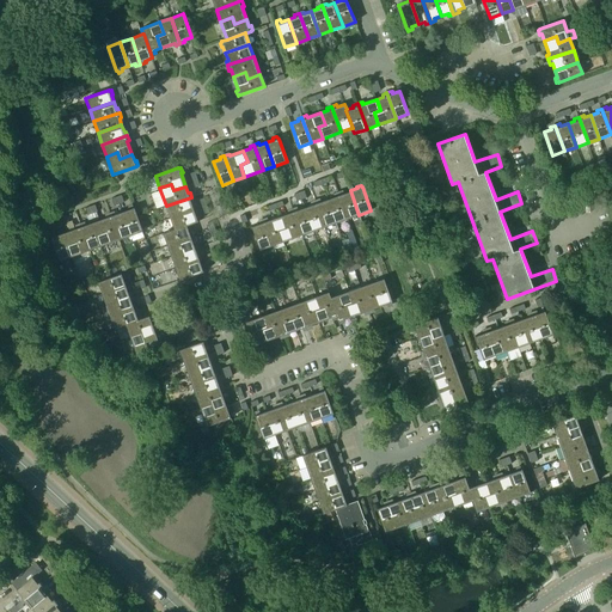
[(338,193),(348,219),(359,215),(350,190),(344,193),(343,191),(338,193)]
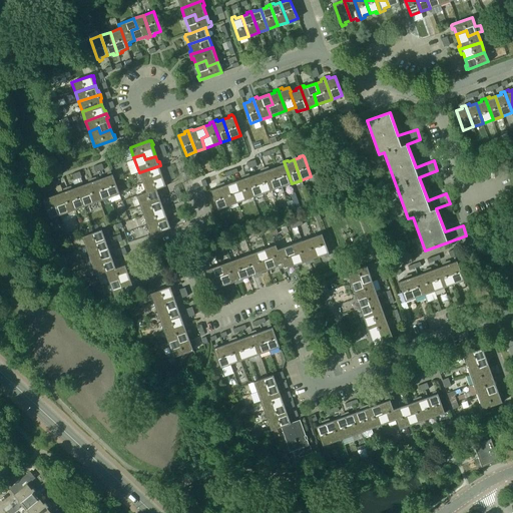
[(275,166),(282,187),(292,183),(284,161),(280,163),(280,164),(275,166)]
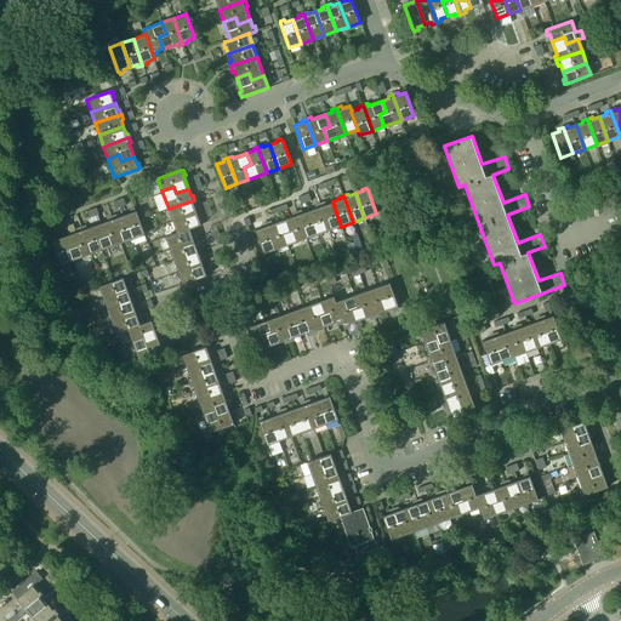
[(194,200),(169,209),(172,221),(197,212),(194,205),(197,205),(194,200)]
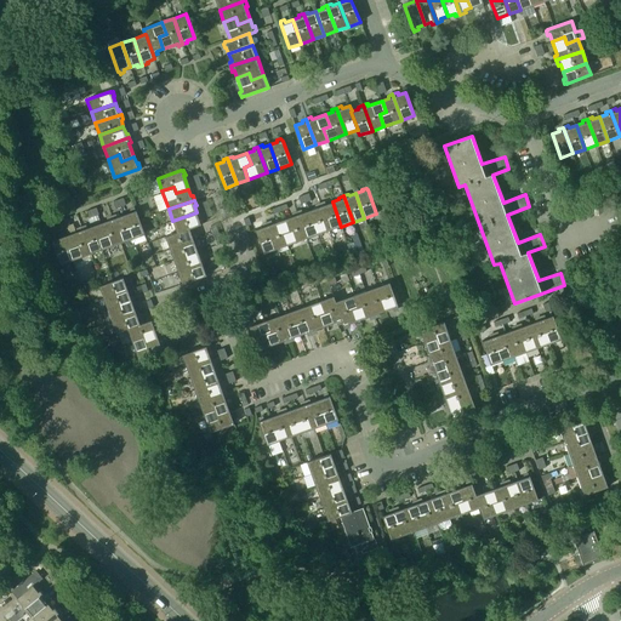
[(325,204),(325,203),(319,204),(329,231),(341,227),(332,201),(325,204)]
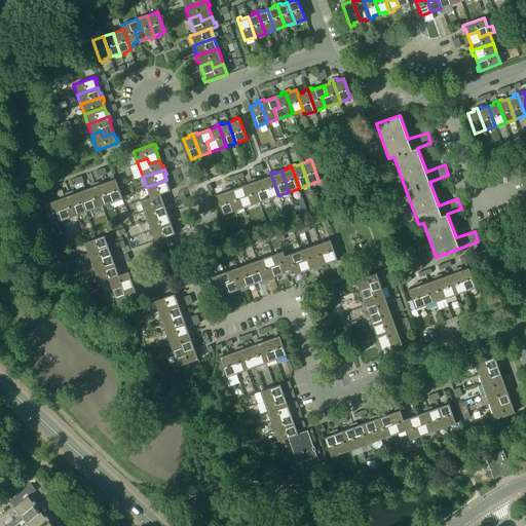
[(278,195),(270,173),(267,175),(267,176),(262,178),(269,199),(278,195)]
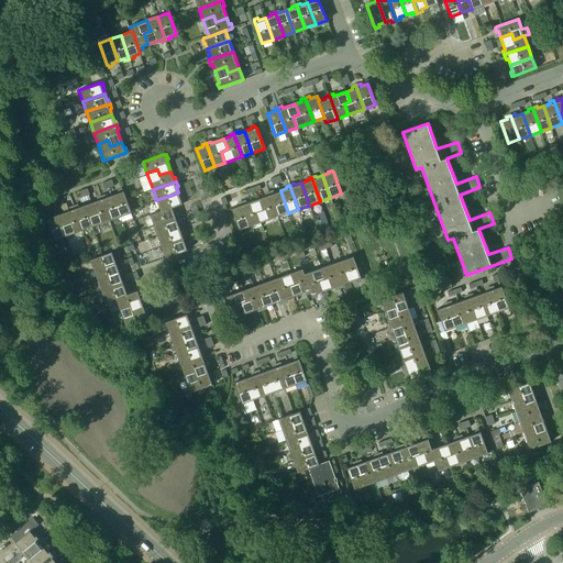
[(118,192),(112,195),(120,217),(131,213),(123,191),(122,189),(118,191),(118,192)]
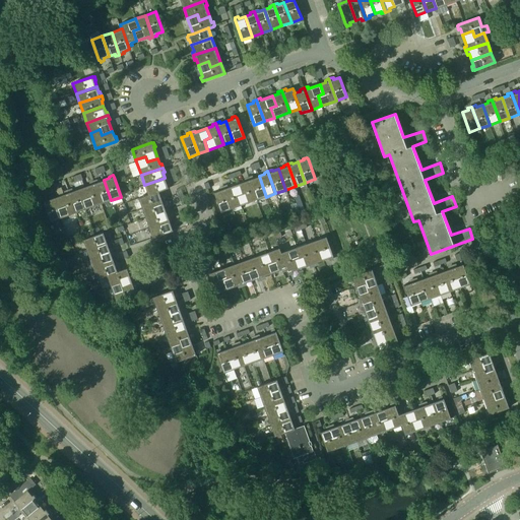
[(253,178),(252,177),(248,178),(256,200),(266,197),(259,176),(253,178)]
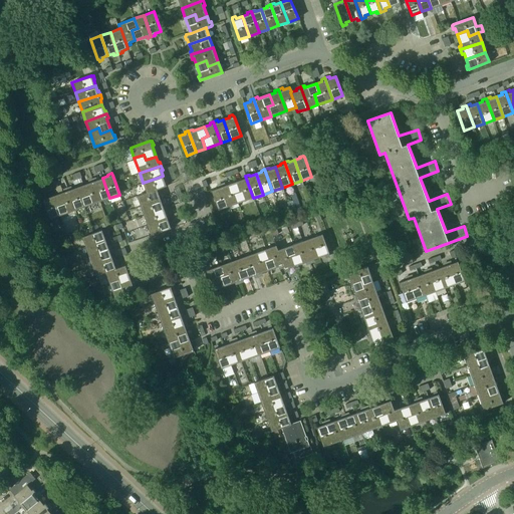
[(165,181),(163,176),(143,183),(147,193),(159,189),(167,186),(167,185),(168,185),(167,181),(165,181)]
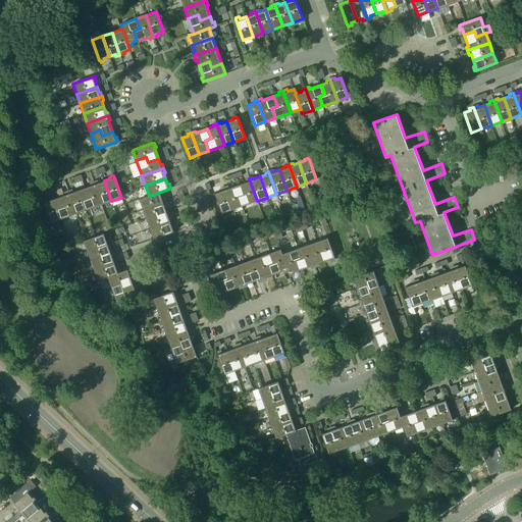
[(246,181),(240,184),(244,194),(238,196),(242,207),(257,201),(249,178),(246,180),(246,181)]
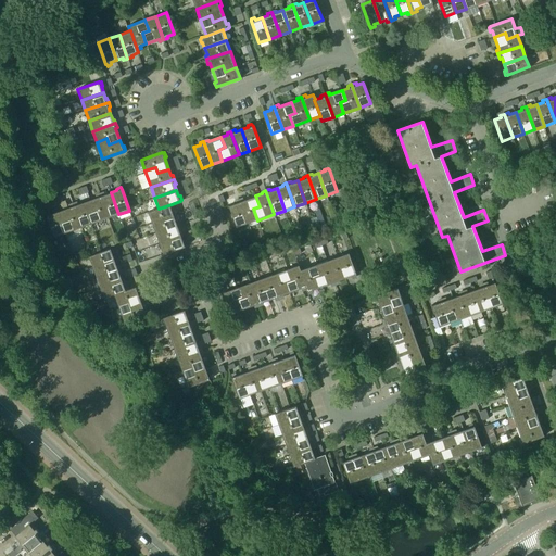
[(104,193),(100,194),(108,218),(118,214),(111,192),(105,194),(104,193)]
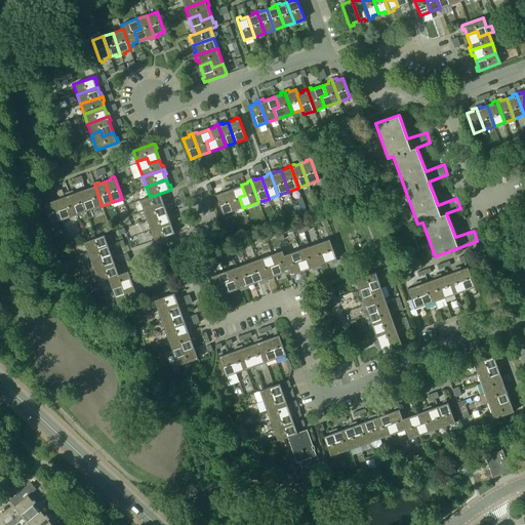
[(91,187),(85,189),(89,199),(83,201),(86,211),(102,206),(94,184),(90,185),(91,187)]
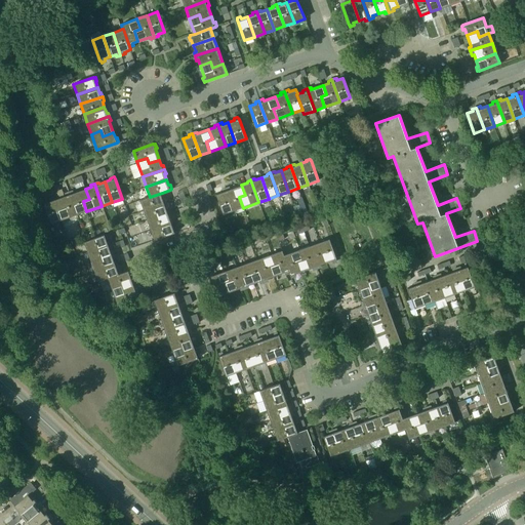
[(230,188),(226,189),(233,211),(243,208),(239,197),(245,195),(241,185),(231,189),(230,188)]
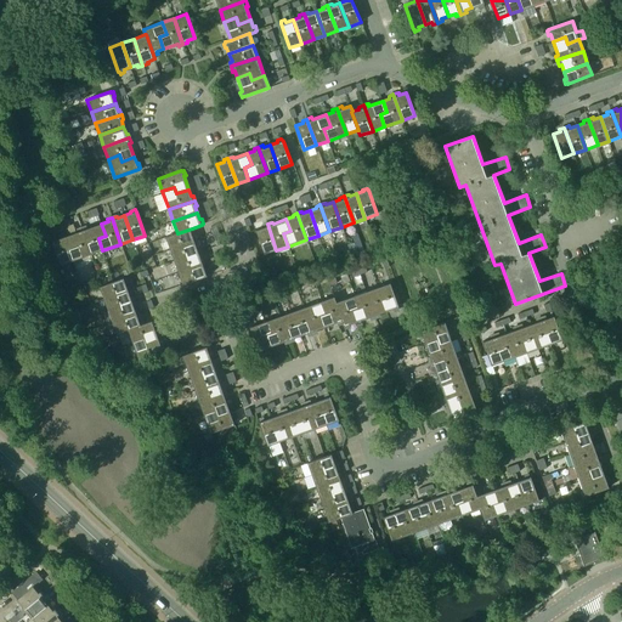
[(86,226),(82,228),(91,255),(102,250),(99,238),(106,236),(101,224),(88,228),(86,226)]
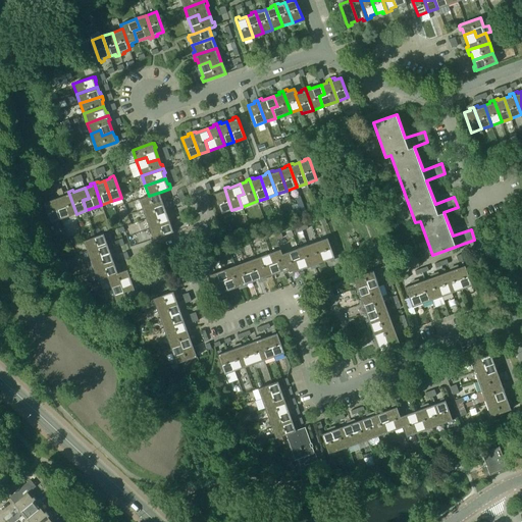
[(222,213),(231,210),(224,188),(220,190),(220,191),(215,193),(222,213)]
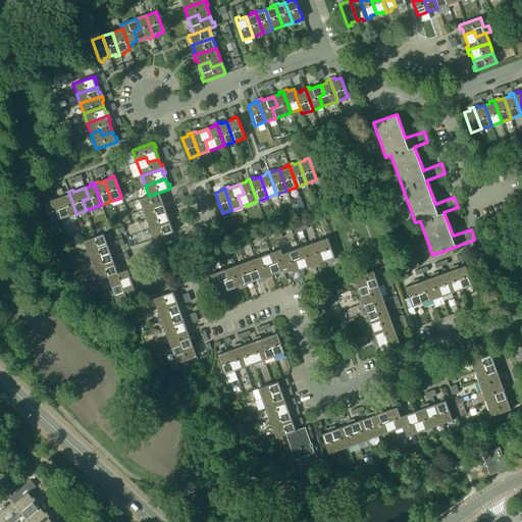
[(65,195),(59,197),(62,207),(57,209),(60,219),(76,214),(68,192),(64,193),(65,195)]
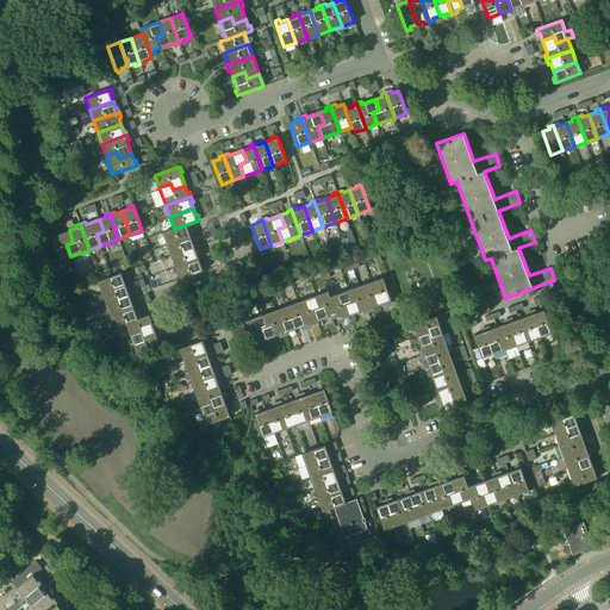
[(188,224),(174,229),(162,232),(167,244),(191,236),(188,230),(191,229),(188,224)]
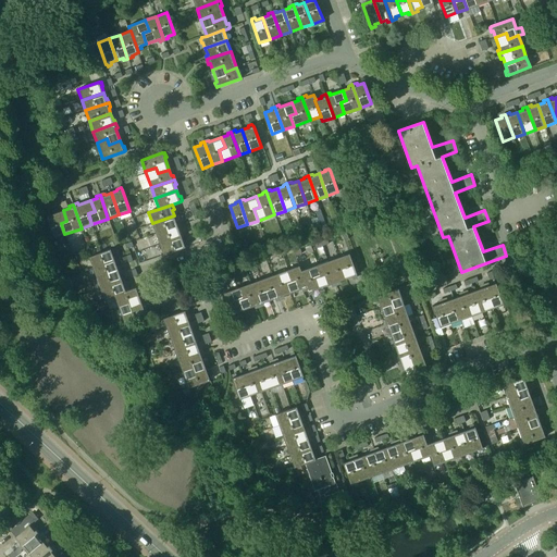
[(61,223),(66,221),(63,210),(51,214),(50,212),(46,213),(47,215),(47,217),(54,237),(64,234),(61,223)]
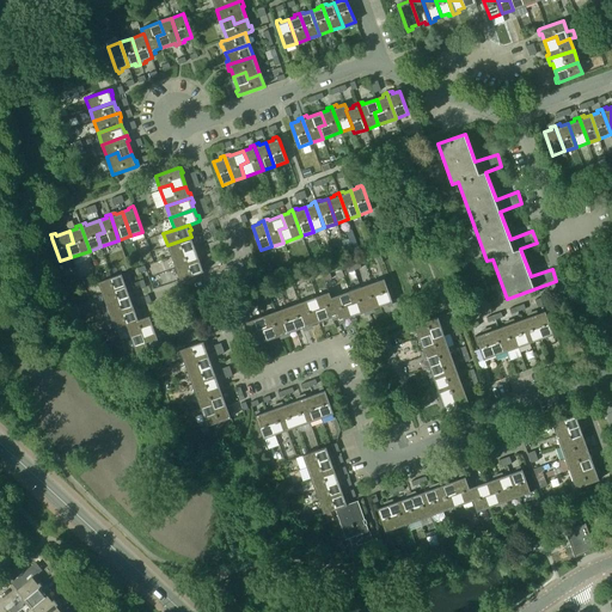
[(194,244),(191,237),(167,245),(171,257),(197,248),(196,243),(194,244)]
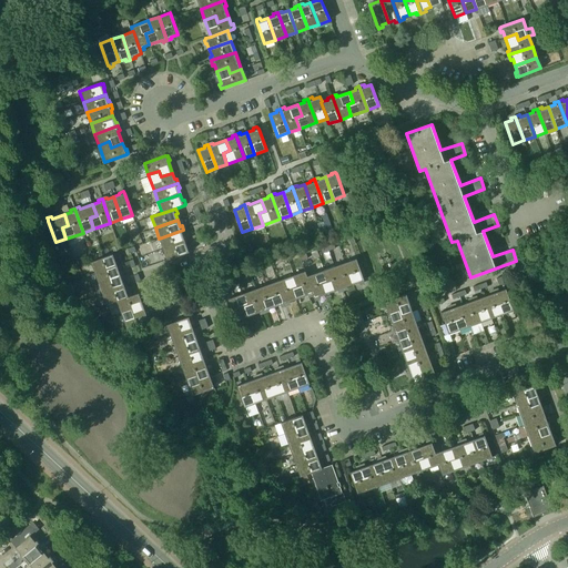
[(332,231),(330,223),(318,226),(321,234),(332,231)]
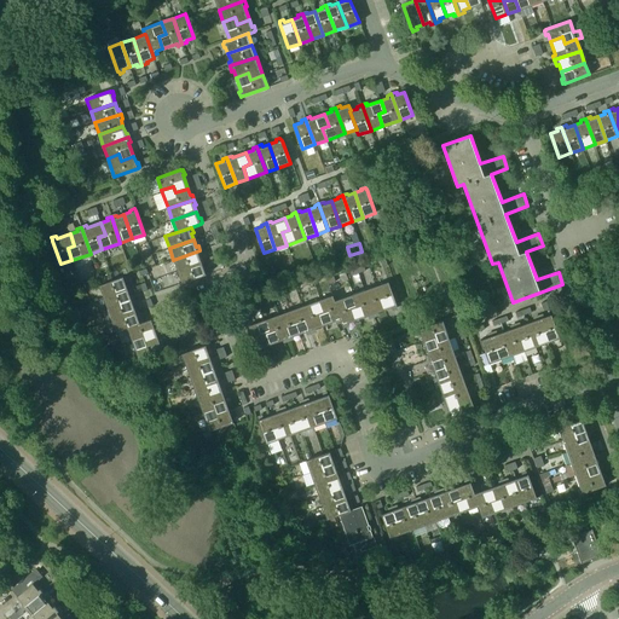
[(202,255),(200,250),(173,260),(178,271),(202,262),(200,256),(202,255)]
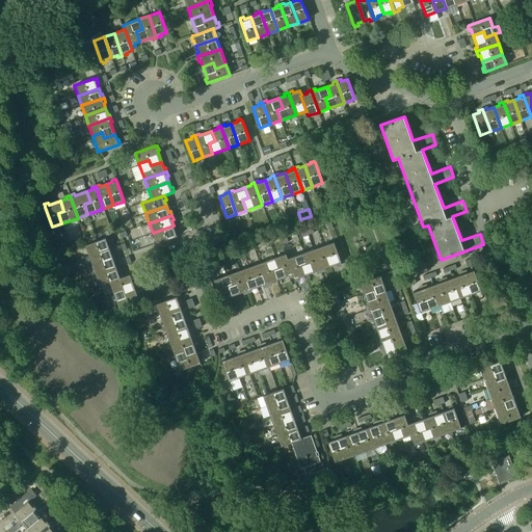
[(174,225),(153,233),(156,243),(178,236),(178,235),(179,235),(178,231),(176,232),(174,225)]
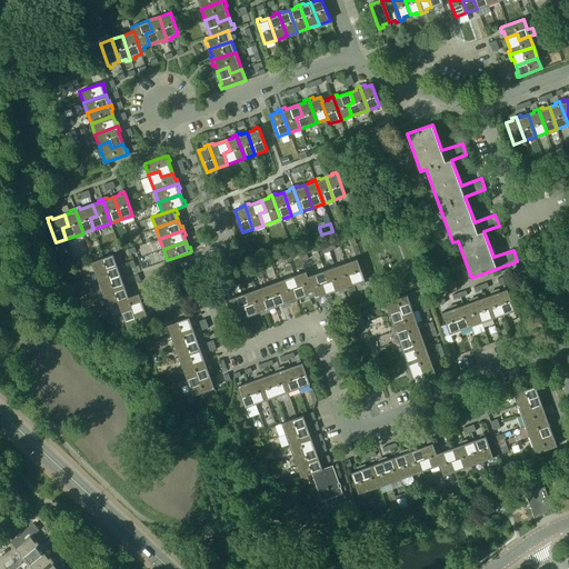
[(95,273),(117,266),(115,259),(117,259),(116,255),(113,256),(113,255),(91,262),(95,273)]
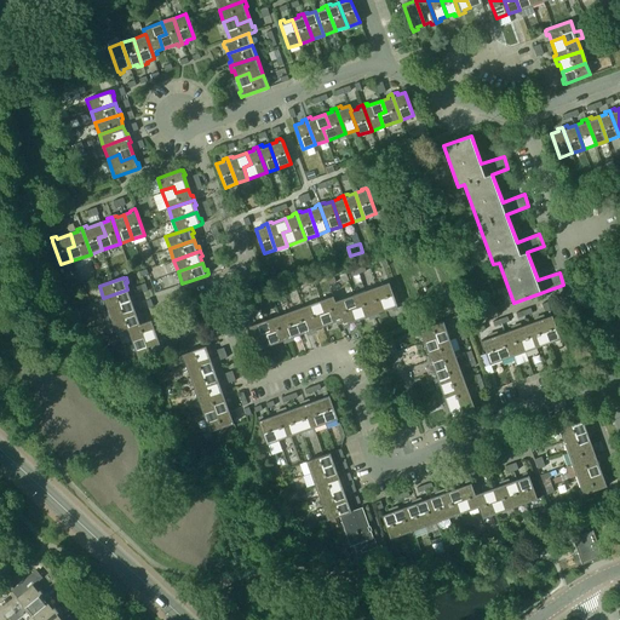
[(389,282),(377,287),(385,310),(392,308),(394,310),(399,309),(397,306),(389,282)]
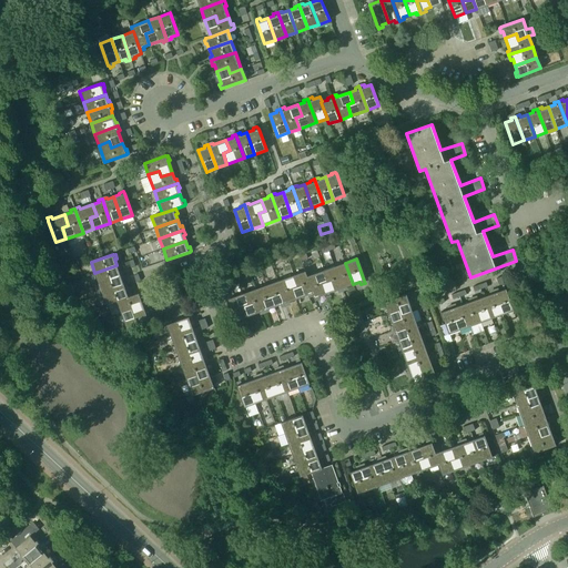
[(353,284),(345,263),(334,266),(343,290),(347,288),(347,286),(353,284)]
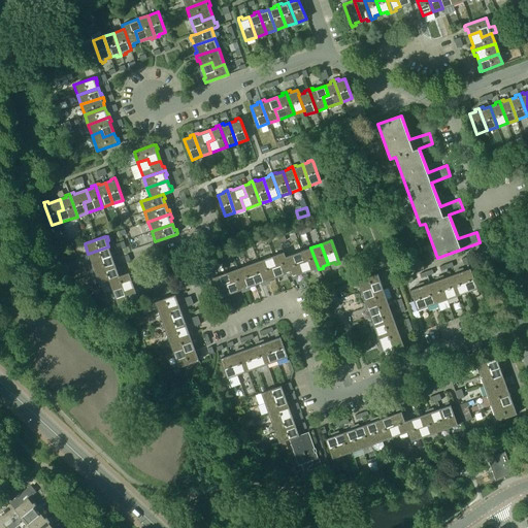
[(108,246),(88,254),(91,263),(113,256),(112,252),(110,253),(108,246)]
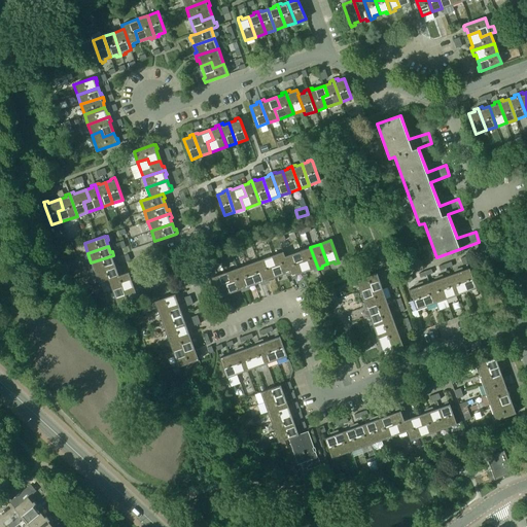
[(318,269),(310,247),(300,251),(304,261),(297,264),(302,273),(314,269),(315,271),(318,269)]
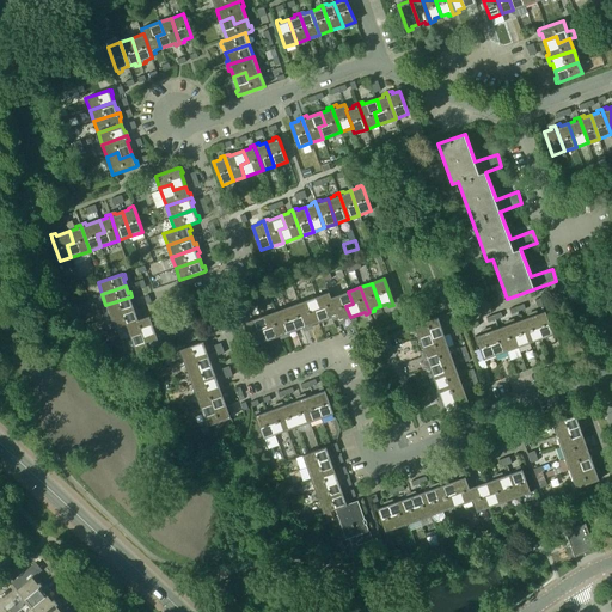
[(331,298),(329,292),(317,297),(320,308),(314,311),(319,323),(332,318),(334,319),(337,318),(338,318),(330,298),(331,298)]
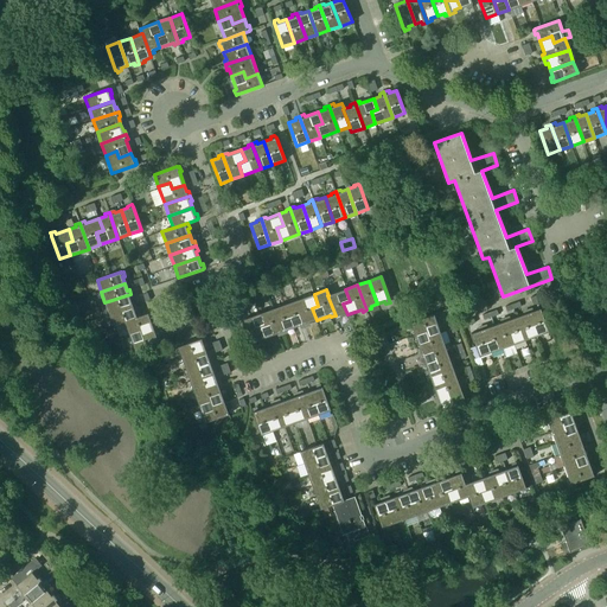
[(350,301),(345,289),(328,295),(327,295),(336,315),(334,315),(336,319),(337,319),(338,321),(342,319),(340,317),(347,314),(343,304),(350,301)]
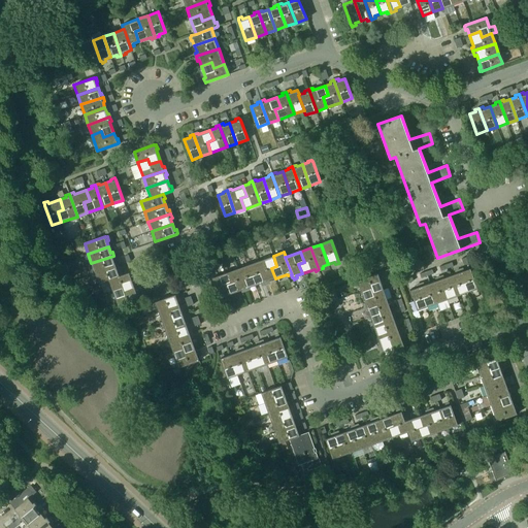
[(113,256),(91,263),(95,273),(116,266),(113,261),(116,260),(113,256)]
